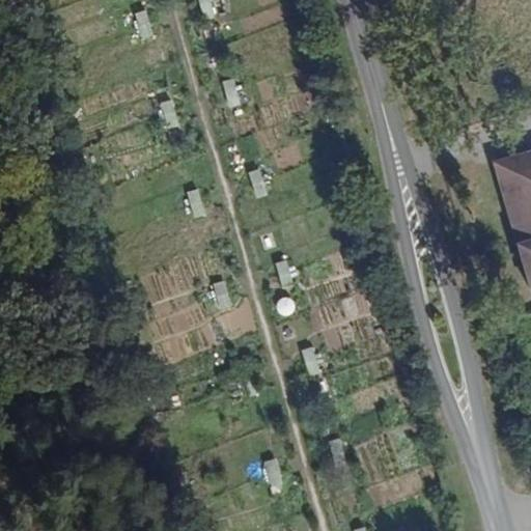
[(200,0),(205,19),(220,15),(215,0),(200,0)]
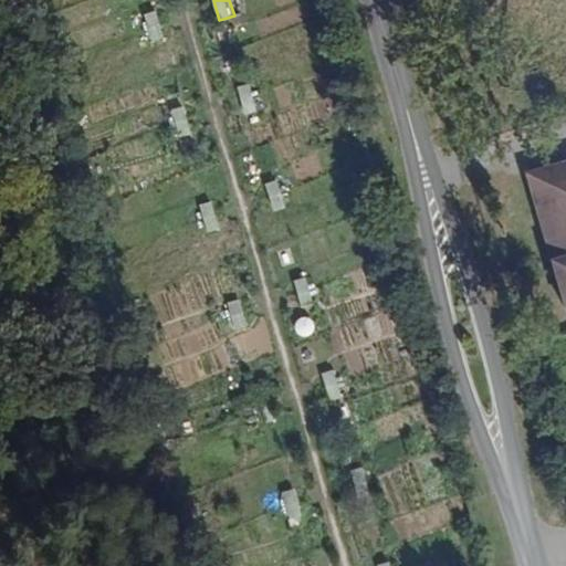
[(142,13),(149,40),(166,35),(158,9),(142,13)]
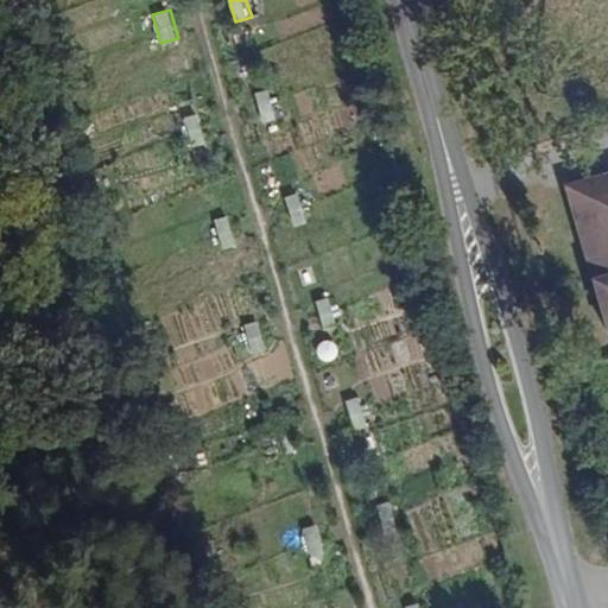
[(259,121),(276,120),(274,89),(258,90),(259,121)]
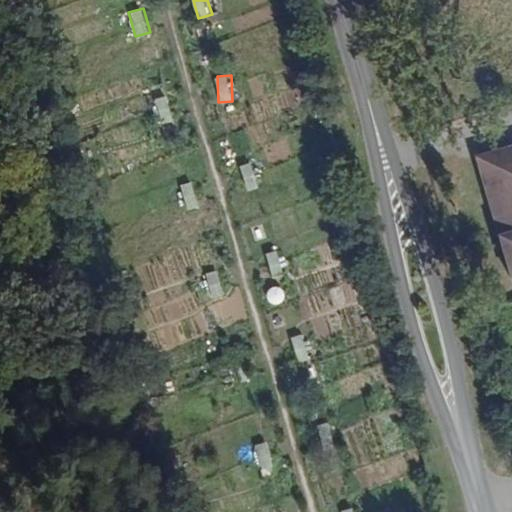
[(162,123),(174,120),(168,94),(156,97),(162,123)]
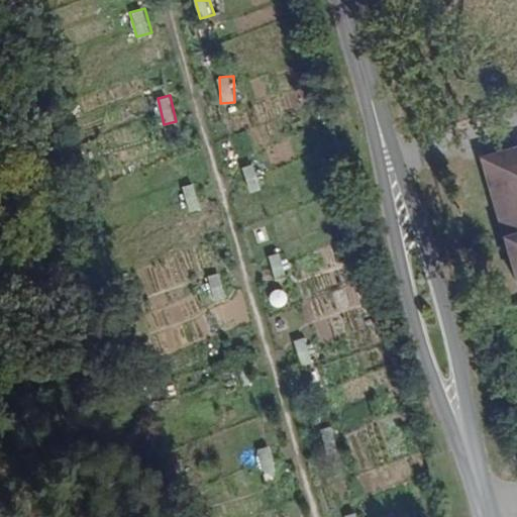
[(516,147),(482,158),(516,280),(516,147)]
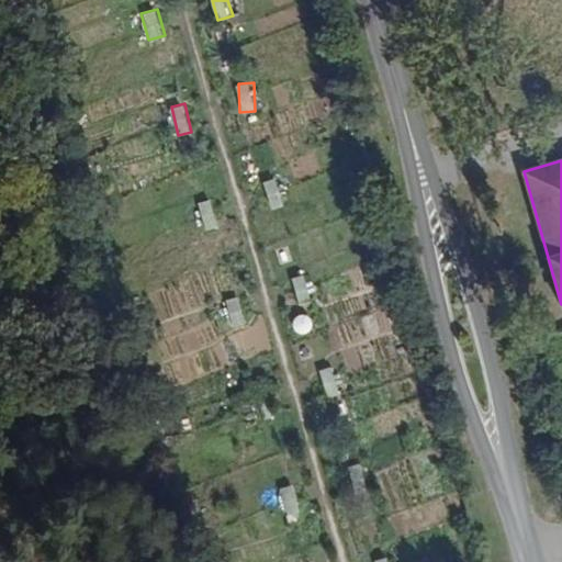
[(278,177),(263,180),(272,209),(285,205),(278,177)]
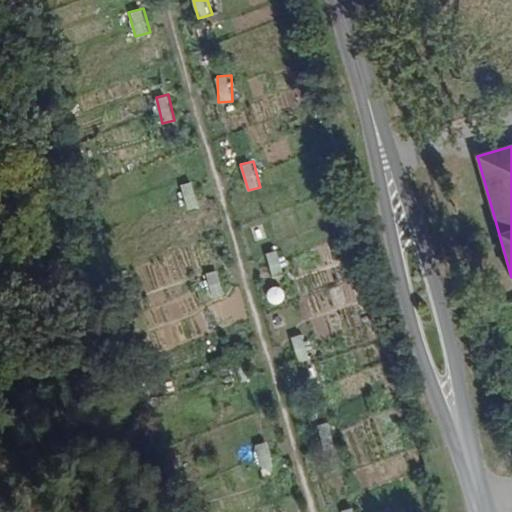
[(195,181),(179,183),(183,209),(198,207),(195,181)]
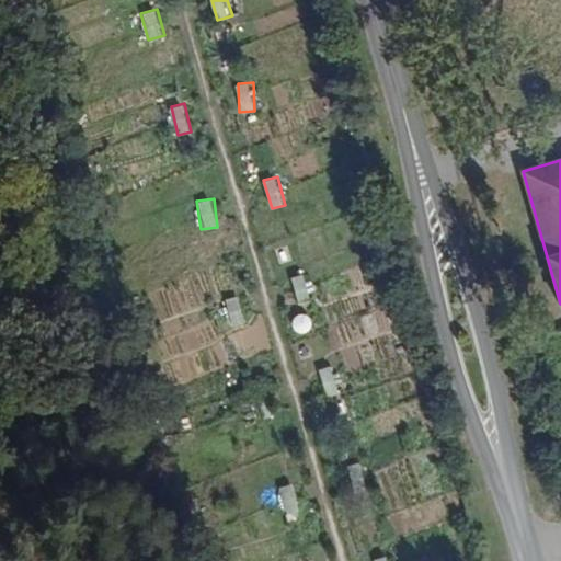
[(290,276),(299,305),(313,299),(305,272),(290,276)]
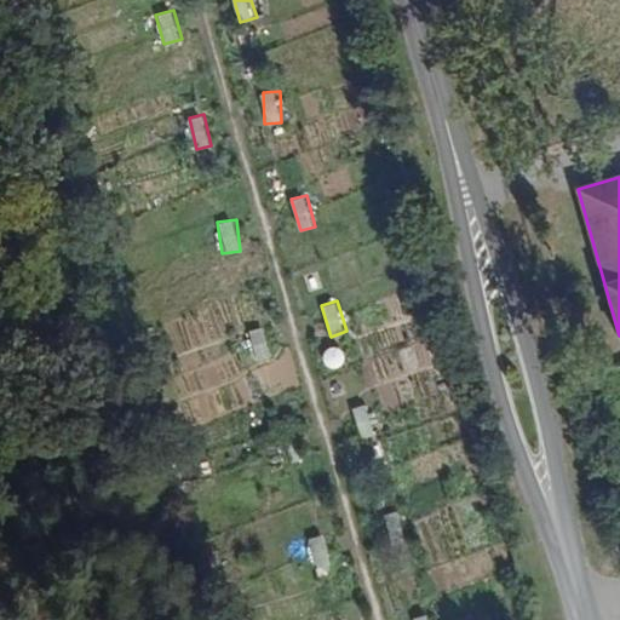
[(245,331),(254,362),(273,356),(263,325),(245,331)]
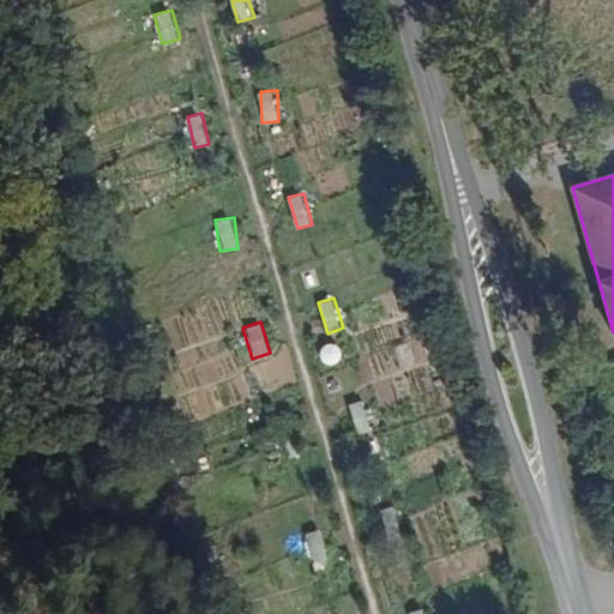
[(350,403),(360,433),(374,428),(365,398),(350,403)]
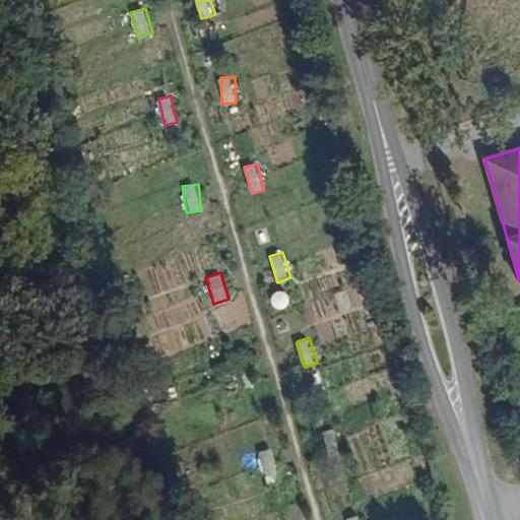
[(271,447),(256,451),(264,476),(278,472),(271,447)]
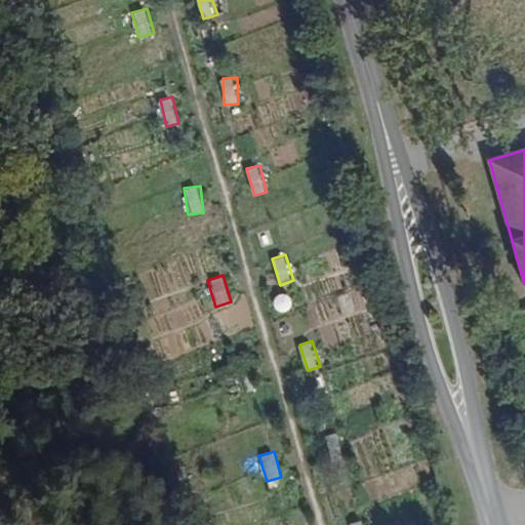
All buildings are outlined.
